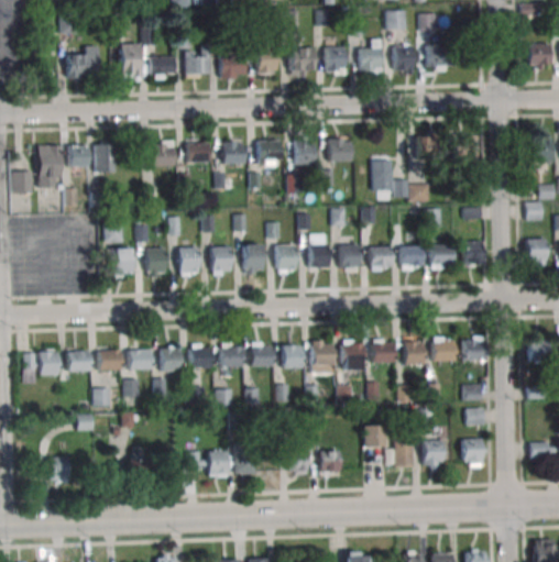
[(387,11),(387,30),(407,30),(407,11),(387,11)]
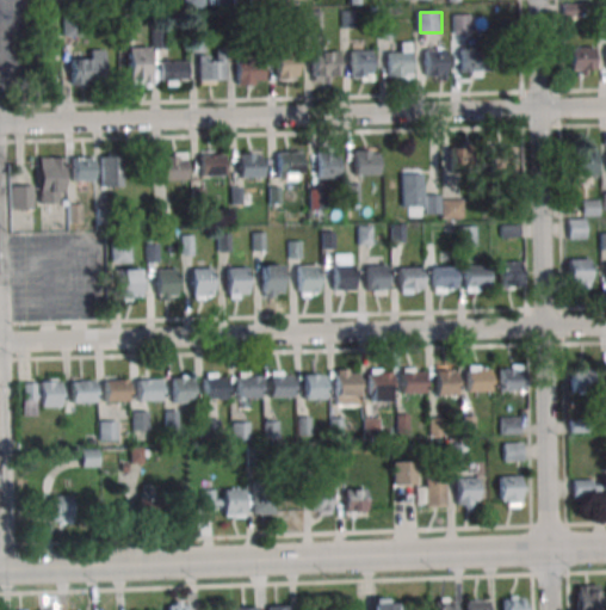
[(402,54),(391,54),(391,80),(415,80),(415,44),(402,44),(402,54)]
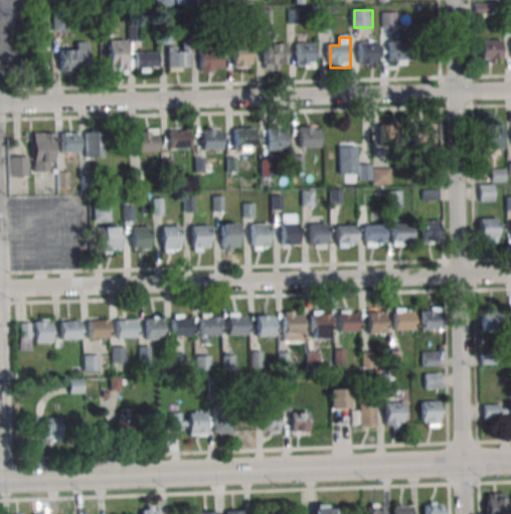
[(111,73),(130,73),(130,40),(111,40),(111,73)]
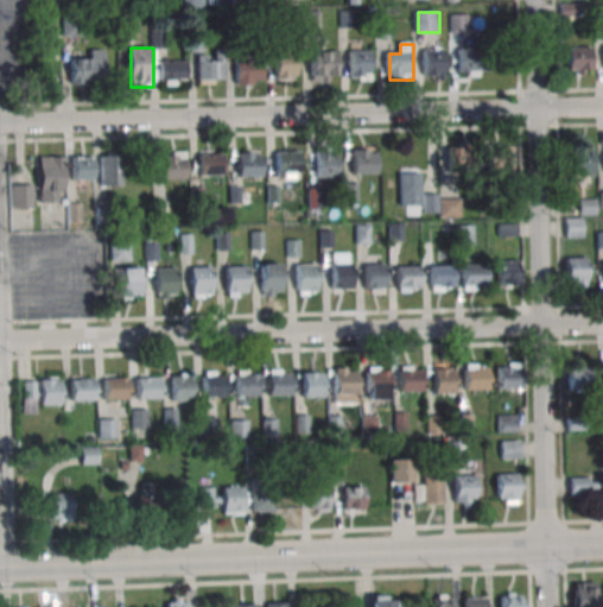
[(595,48),(571,48),(571,74),(595,74),(595,48)]
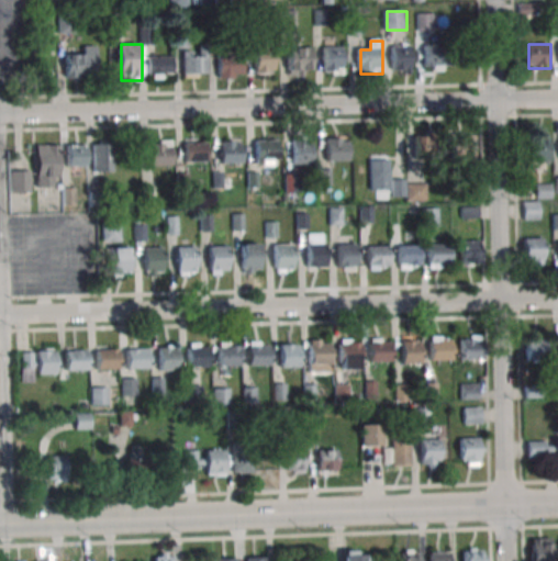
[(389,73),(414,73),(414,45),(389,45),(389,73)]
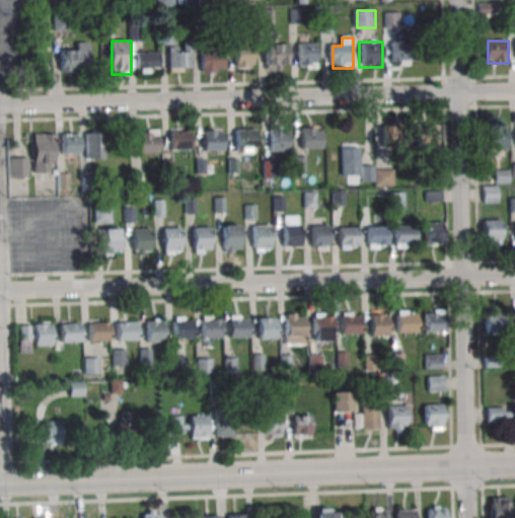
[(418,65),(418,42),(392,42),(392,65),(418,65)]
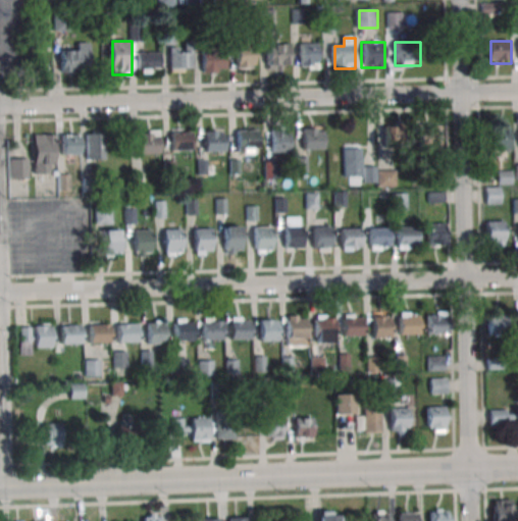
[(94,43),(74,43),(74,54),(63,54),(63,72),(94,72),(94,43)]
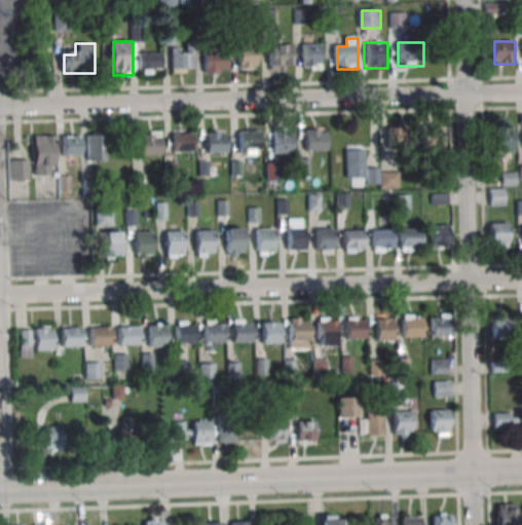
[(305,43),(305,69),(324,69),(324,43),(305,43)]
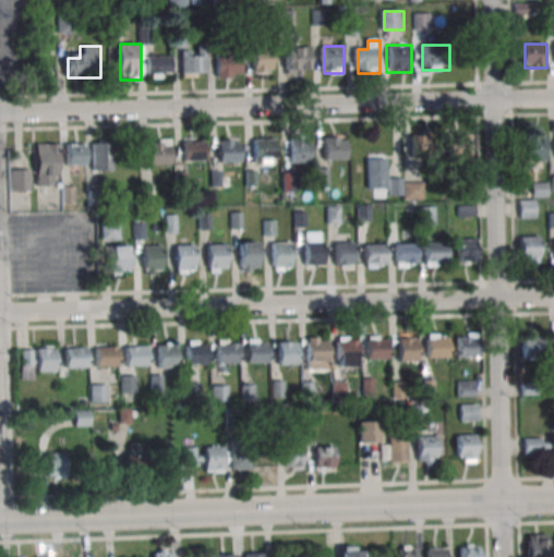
[(312,47),(288,47),(289,75),(313,75),(312,47)]
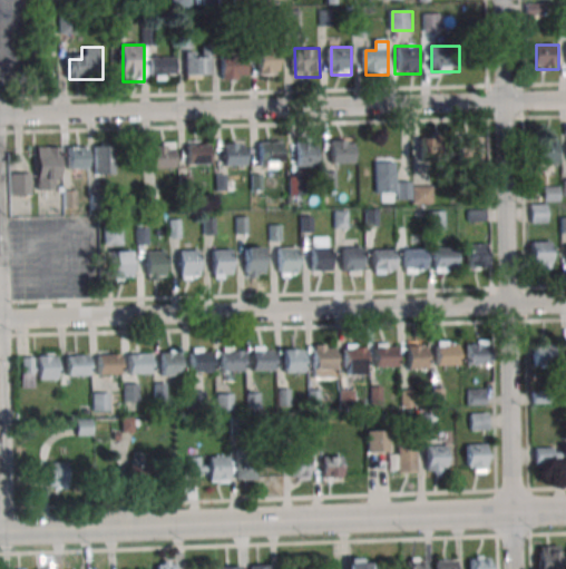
[(214,79),(214,49),(188,49),(188,79),(214,79)]
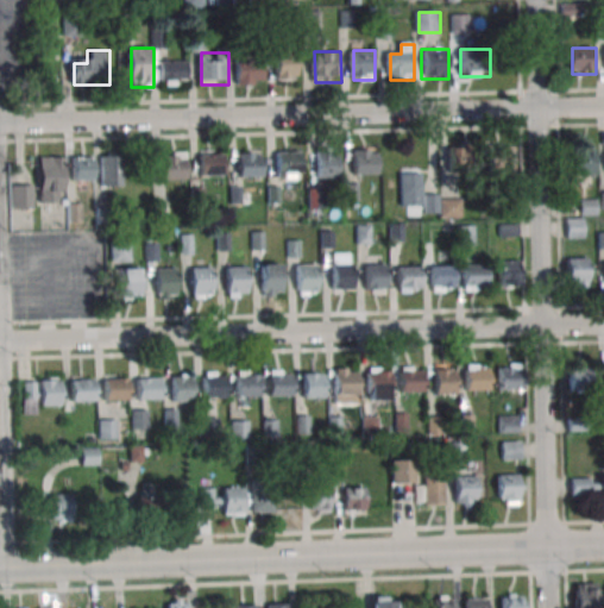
[(239,61),(239,85),(266,85),(266,61),(239,61)]
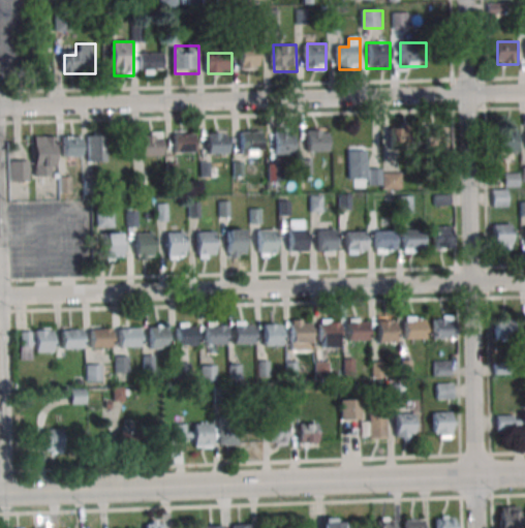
[(261,70),(261,53),(242,53),(242,70),(261,70)]
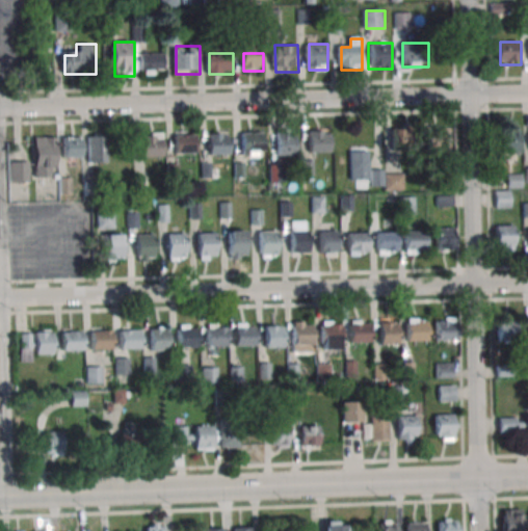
[(142,54),(142,75),(167,75),(167,54),(142,54)]
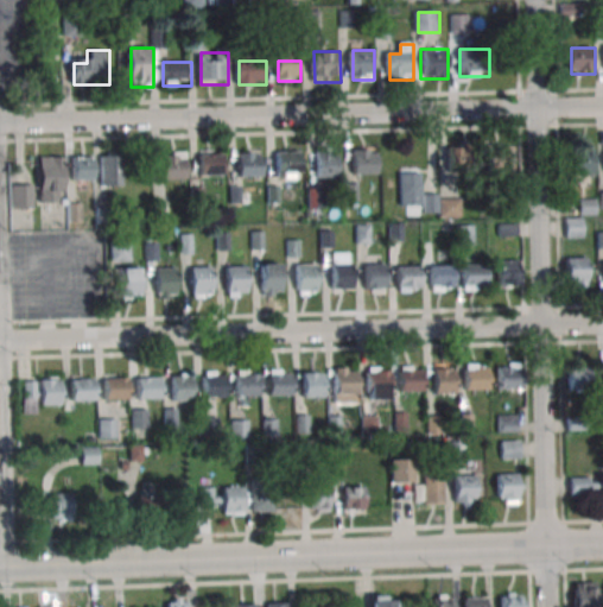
[(495,146),(495,172),(515,172),(515,146),(495,146)]
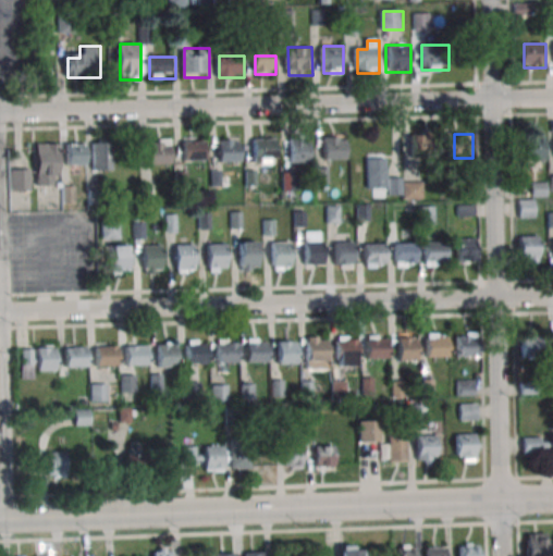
[(548,161),(548,134),(530,134),(530,161),(548,161)]
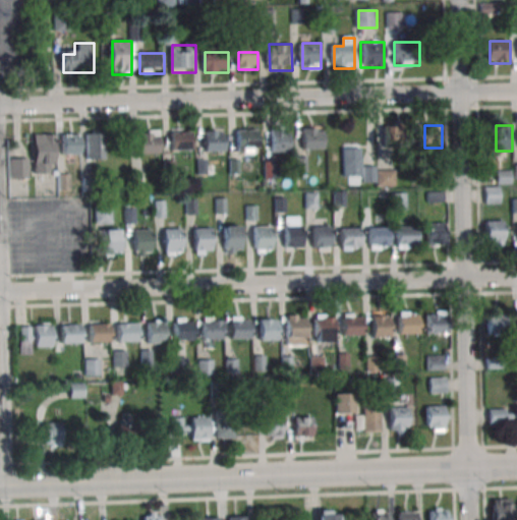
[(388,143),(407,143),(407,126),(388,126),(388,143)]
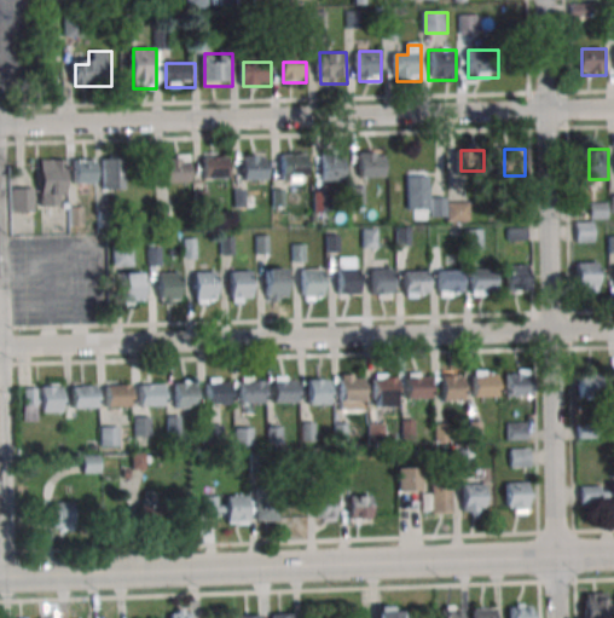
[(388,179),(388,154),(361,154),(361,179),(388,179)]
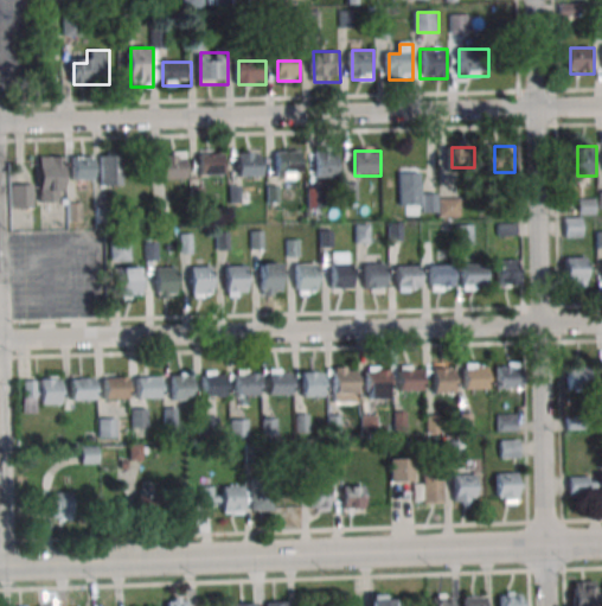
[(303,152),(277,152),(277,179),(303,179),(303,152)]
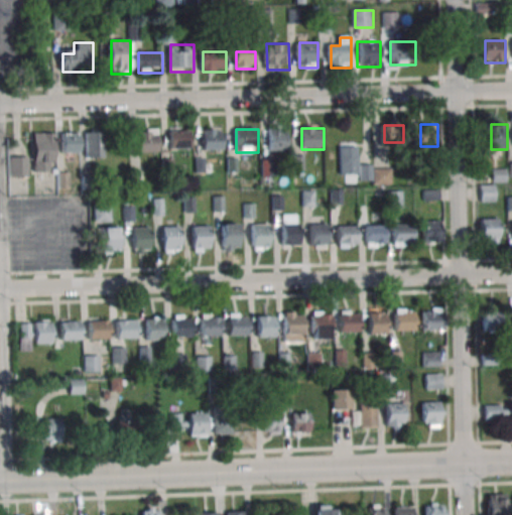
[(140,153),(160,153),(160,130),(140,130),(140,153)]
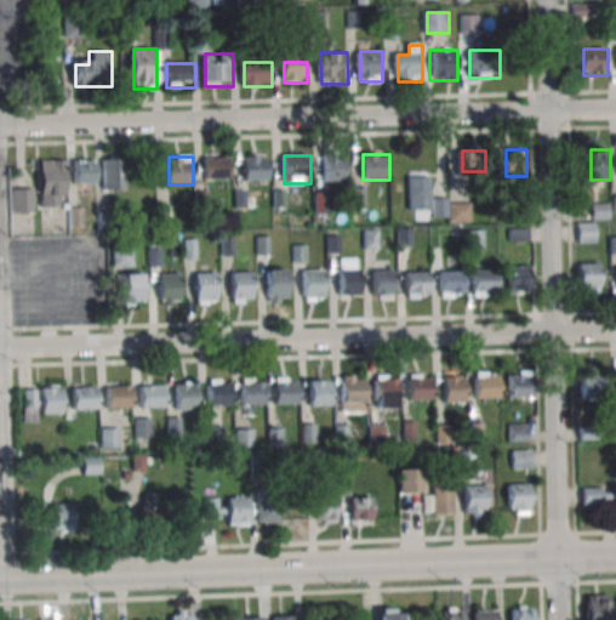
[(232,157),(206,157),(206,180),(232,180),(232,157)]
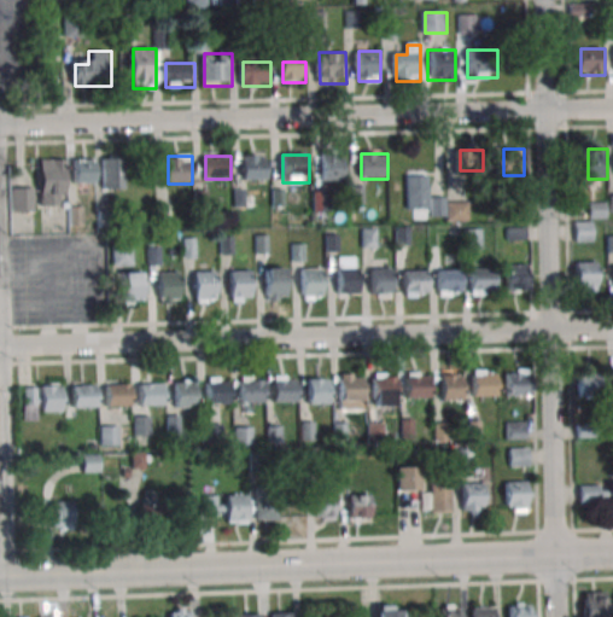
[(270,156),(243,156),(243,181),(270,181),(270,156)]
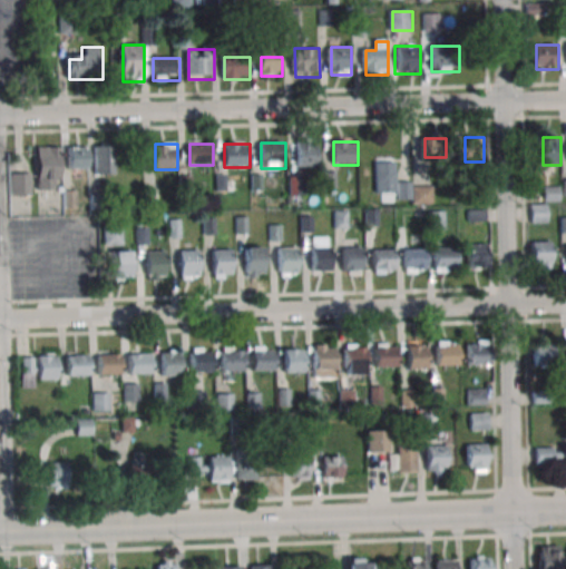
[(320,168),(320,144),(299,144),(299,168),(320,168)]
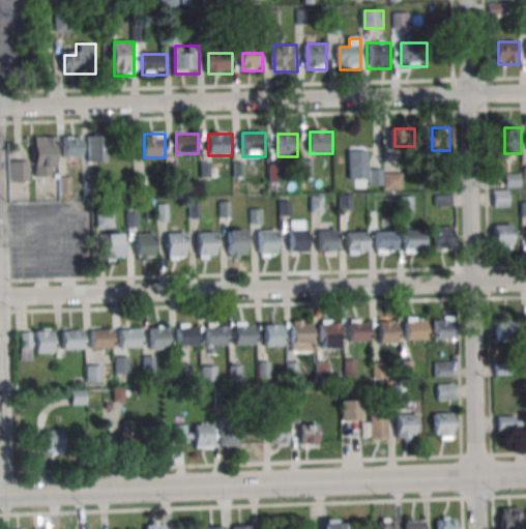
[(65,158),(87,158),(87,135),(65,135),(65,158)]
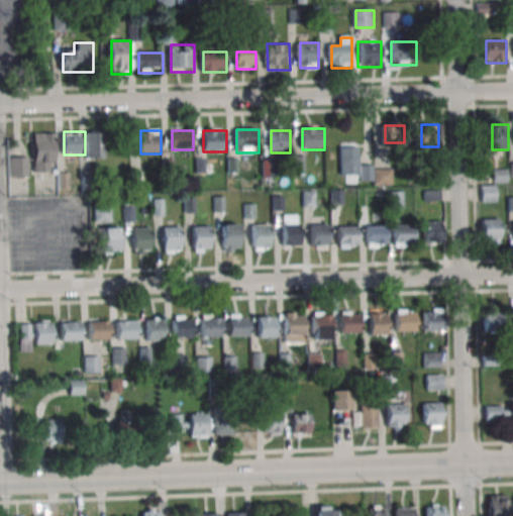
[(88,159),(108,159),(108,131),(88,131),(88,159)]
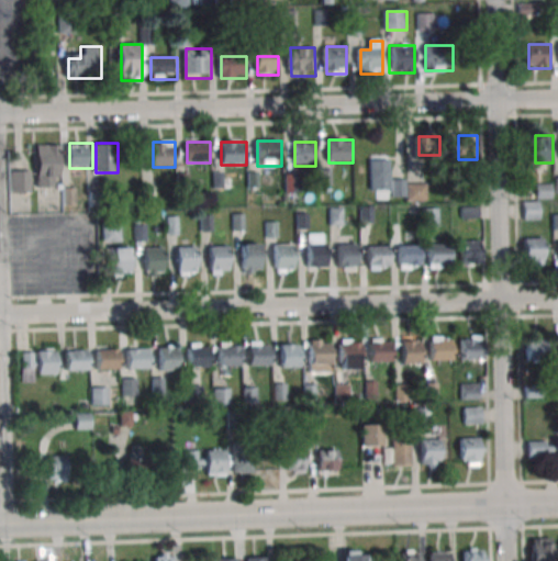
[(64,145),(40,145),(40,188),(64,188),(64,145)]
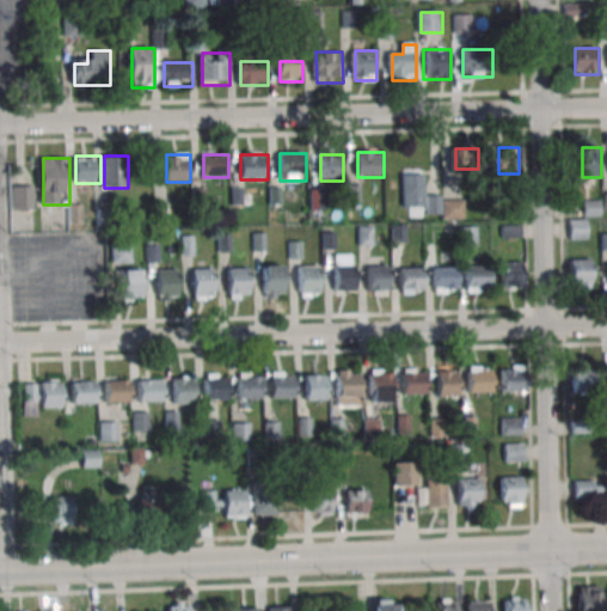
[(409,176),(409,206),(429,206),(429,176),(409,176)]
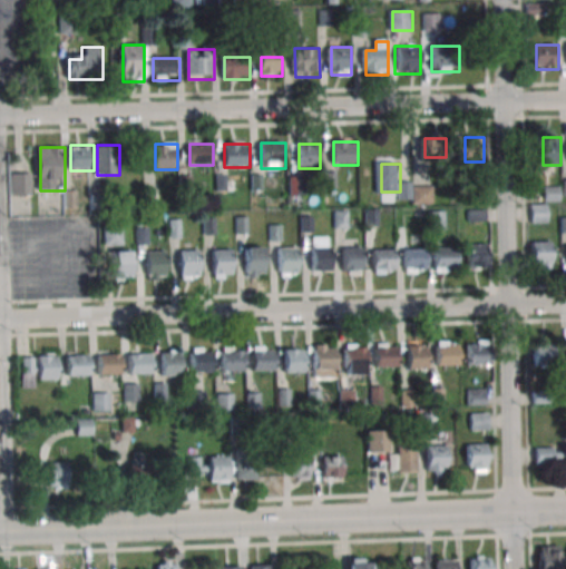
[(35,174),(15,174),(15,196),(35,196),(35,174)]
